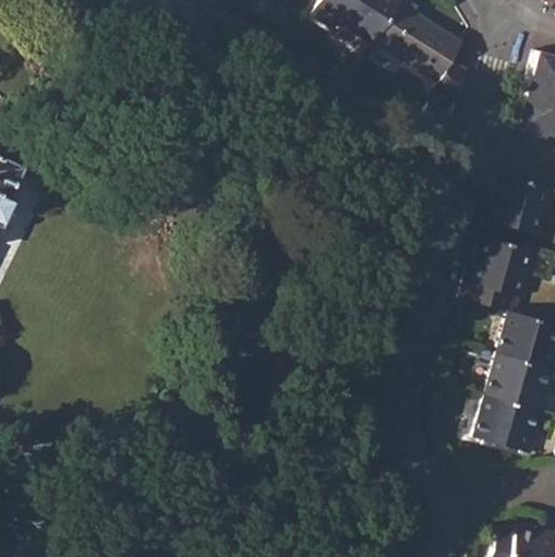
[(125,0),(143,11),(151,0),(125,0)]
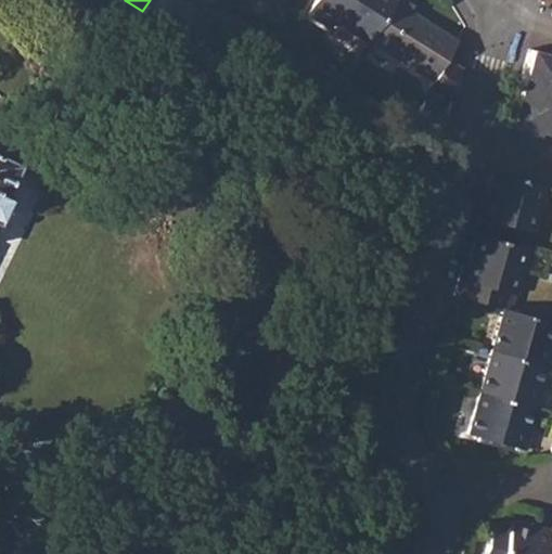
[(338,18),(372,40),(397,1),(395,0),(318,0),(311,11),(333,26),(338,18)]
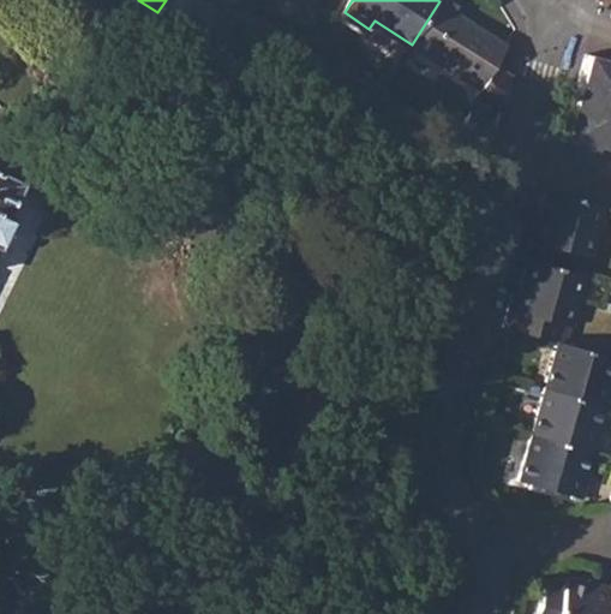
[(439,0),(439,1),(412,45),(481,89),(496,65),(508,47),(457,13),(461,9),(447,0),(439,0)]
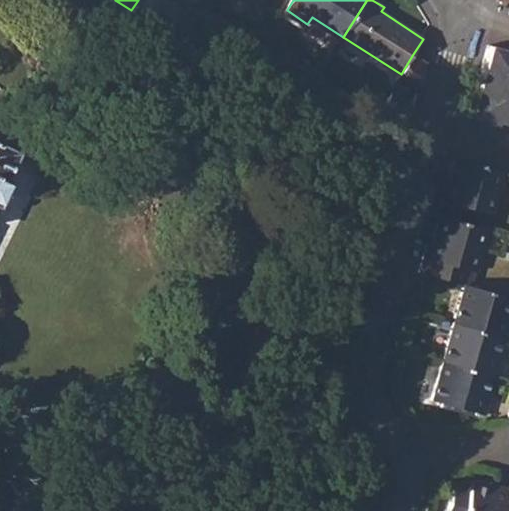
[(508,52),(490,47),(471,112),(508,122),(508,52)]
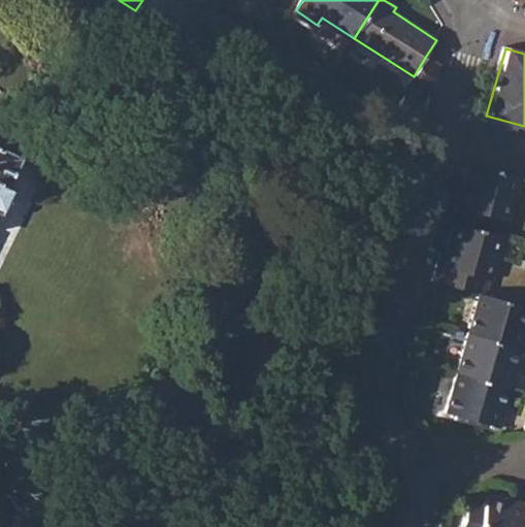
[(414,76),(409,83),(432,97),(441,66),(426,56),(414,76)]
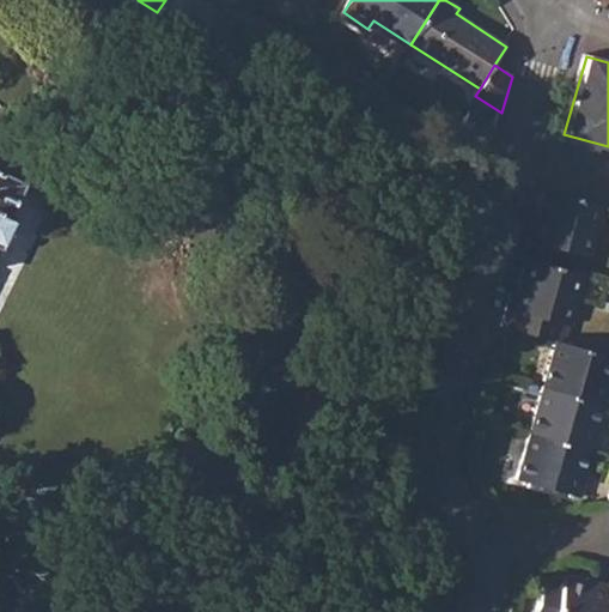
[(470,113),(456,134),(482,152),(495,129),(470,113)]
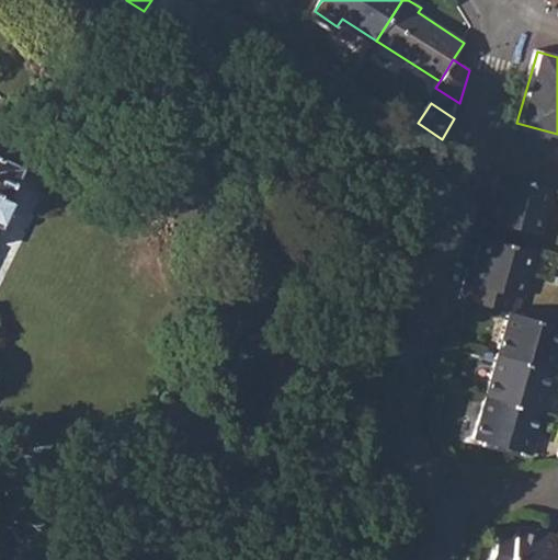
[(0,284),(43,196),(31,189),(36,178),(18,168),(10,164),(14,155),(6,149),(1,160),(0,159),(0,284)]
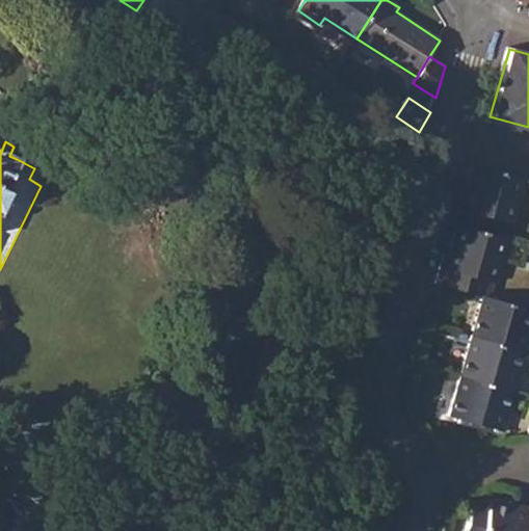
[(463,195),(458,209),(512,223),(526,179),(475,165),(467,195),(463,195)]
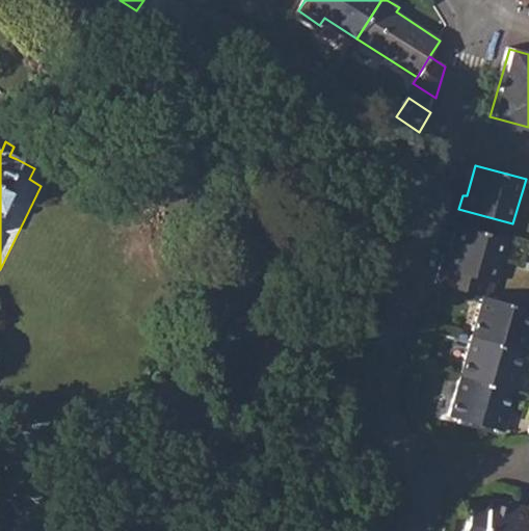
[(446,253),(439,283),(482,295),(484,295),(486,282),(496,285),(509,239),(459,224),(450,254),(446,253)]
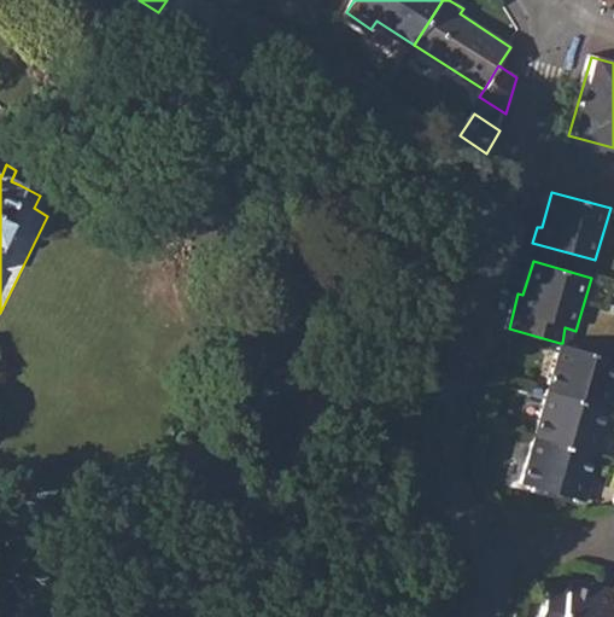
[(613,358),(562,343),(549,390),(608,407),(613,408),(613,388),(612,388),(613,383),(613,358)]
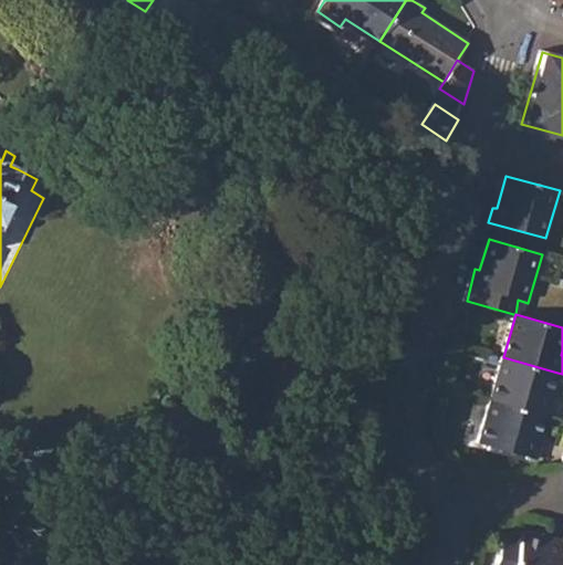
[(503,357),(491,400),(545,414),(550,416),(554,400),(551,398),(558,373),(503,357)]
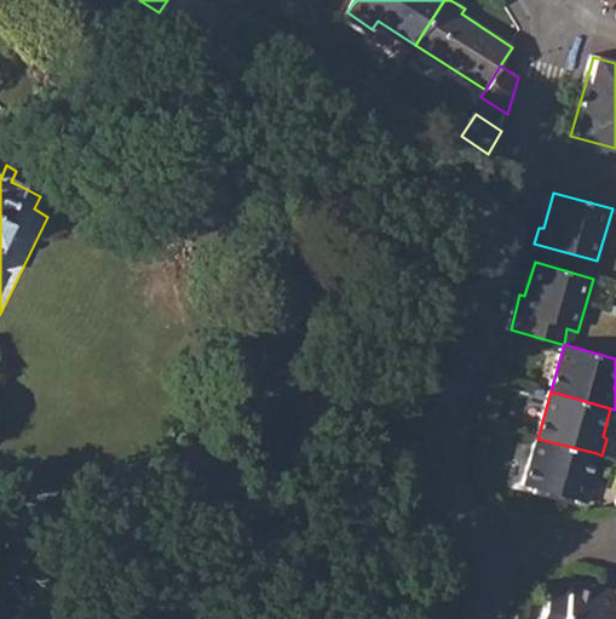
[(597,453),(537,439),(525,485),(588,502),(593,483),(588,483),(597,453)]
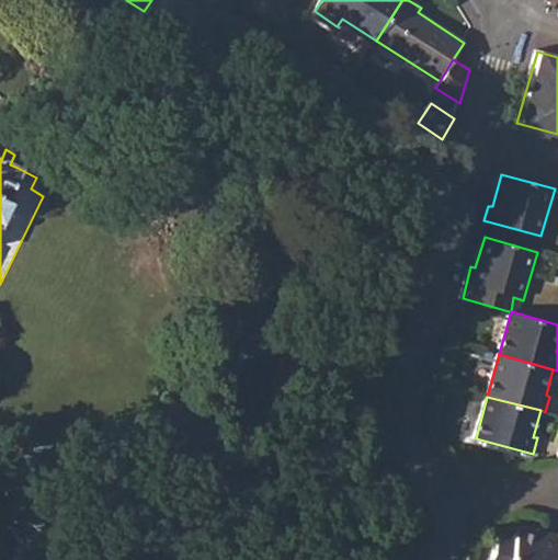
[(556,559),(557,556),(557,534),(547,532),(547,530),(545,536),(520,530),(517,538),(499,534),(491,559),(556,559)]
